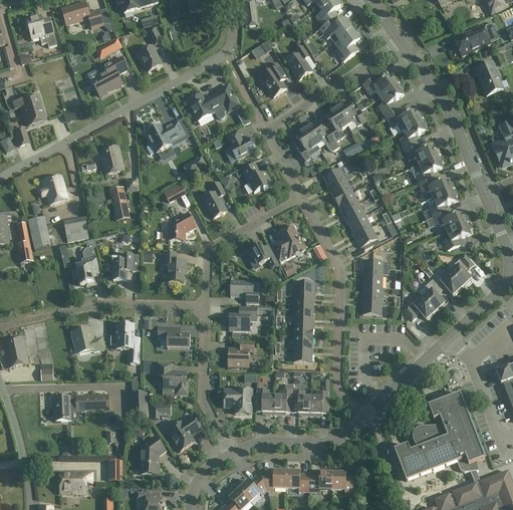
[(118,1),(120,0),(123,11),(140,7),(139,6),(158,0),(116,0),(118,1)]
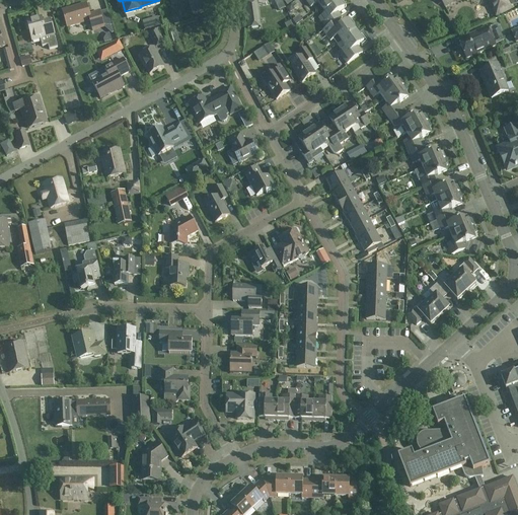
[(189,0),(193,11),(207,6),(205,0),(171,0),(171,1),(176,0),(189,0)]
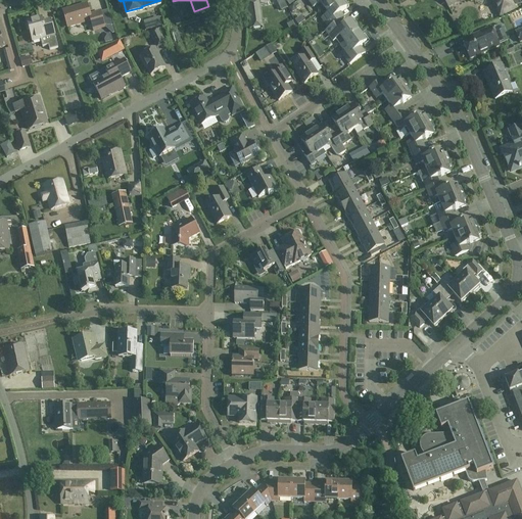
[(262,24),(257,0),(245,0),(249,26),(262,24)]
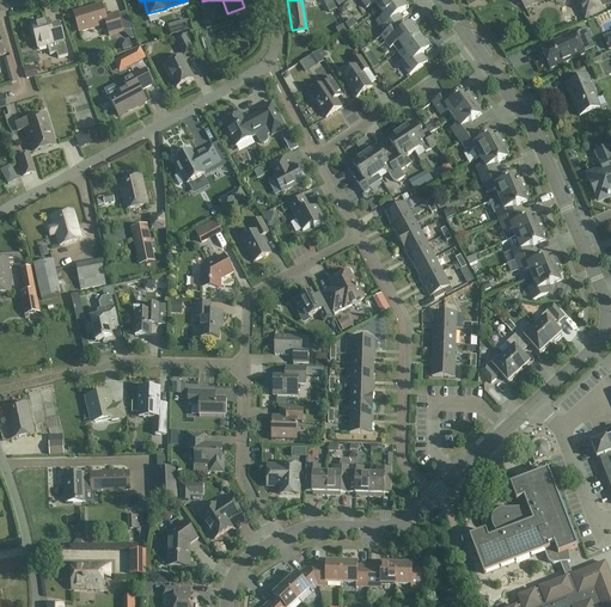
[(336,7),(333,0),(323,0),(328,10),(329,8),(330,11),(336,7)]
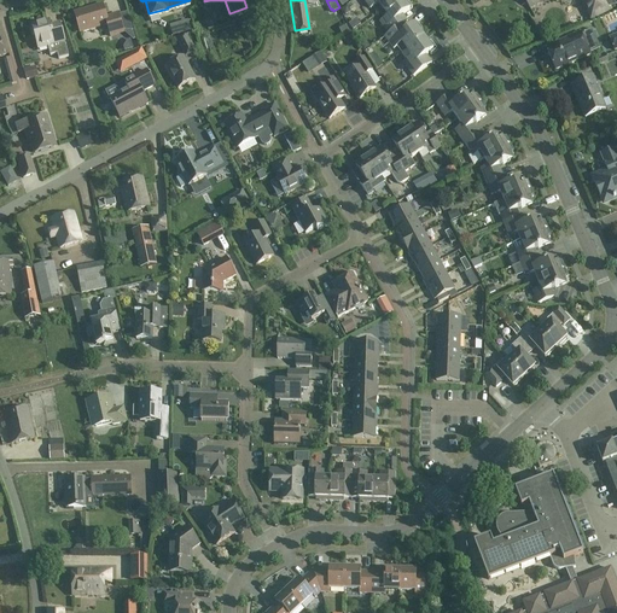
[(388,30),(401,21),(397,15),(412,4),(409,0),(388,0),(382,5),(388,12),(379,18),(388,30)]
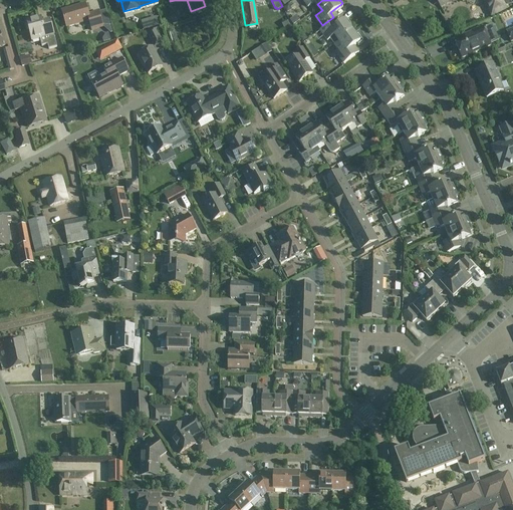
[(484,0),(490,13),(506,5),(506,4),(511,1),(510,0),(438,0),(440,3),(445,0),(484,0)]
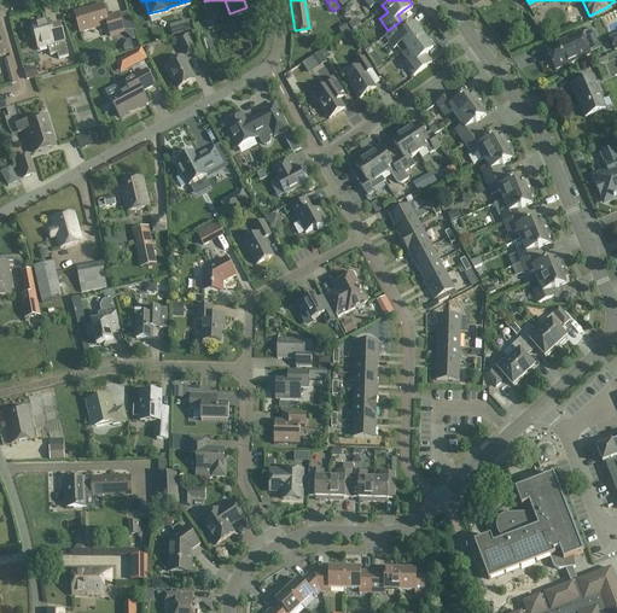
[(105,12),(102,1),(74,10),(80,28),(105,21),(109,34),(123,29),(126,39),(134,36),(126,9),(117,11),(117,9),(105,12)]
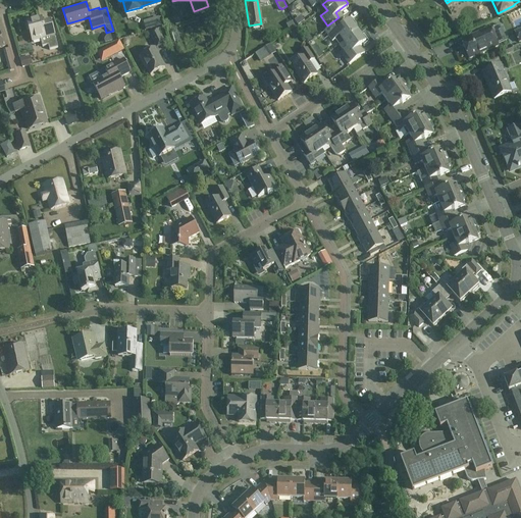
[(50,14),(43,16),(42,13),(28,17),(28,19),(25,20),(24,21),(25,27),(28,27),(30,27),(33,38),(41,36),(43,43),(48,42),(50,46),(58,44),(50,14)]
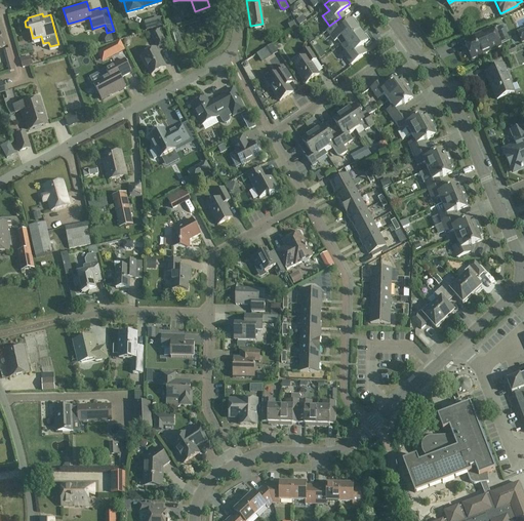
[(147,17),(149,27),(162,23),(159,13),(147,17)]
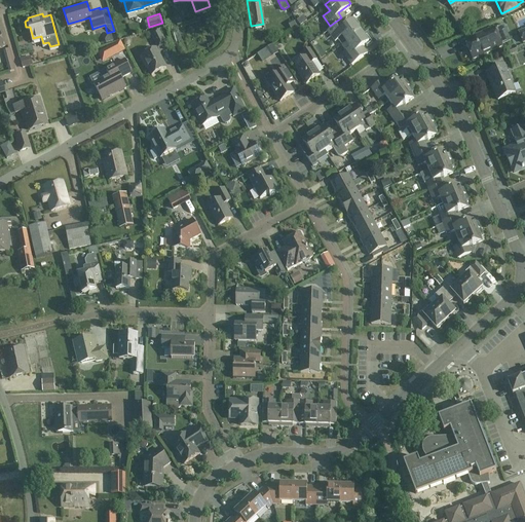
[(345,39),(361,29),(357,25),(359,22),(354,16),(342,25),(339,20),(342,17),(341,17),(330,26),(327,28),(334,38),(341,33),(345,39)]
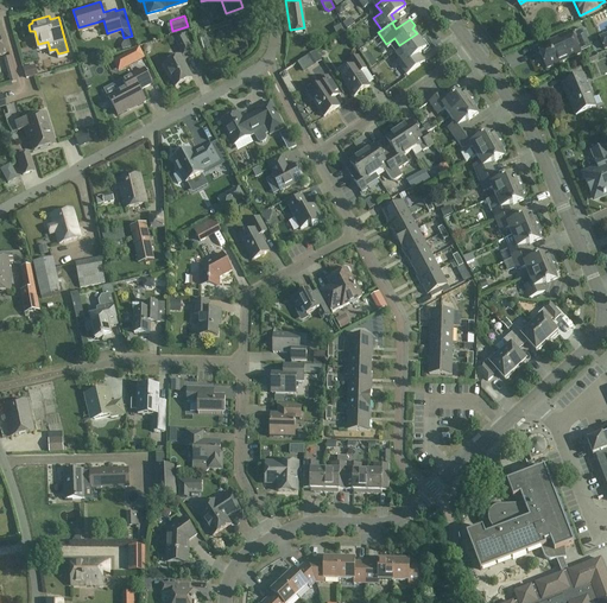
[(183,31),(172,36),(181,51),(191,46),(183,31)]
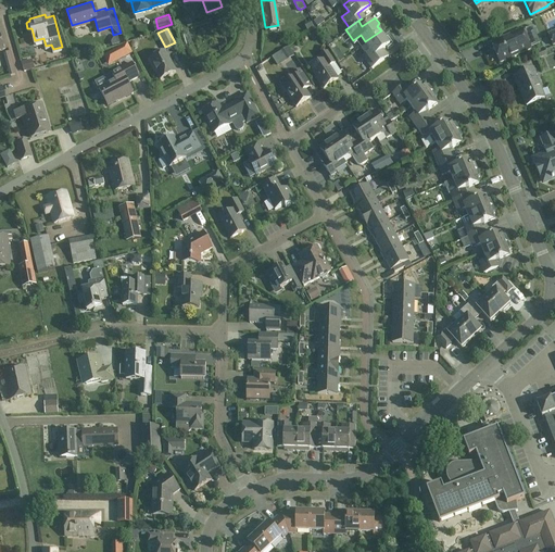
[(500,61),(521,51),(531,47),(522,28),(513,33),(491,42),(500,61)]
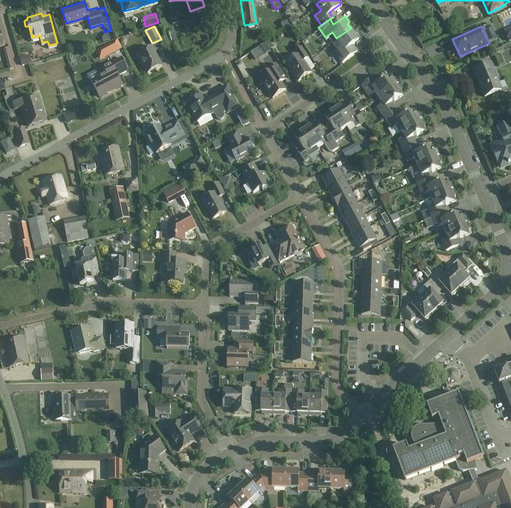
[(351,28),(336,38),(340,44),(333,49),(341,60),(353,51),(348,45),(355,41),(356,42),(361,38),(356,31),(353,32),(351,28)]
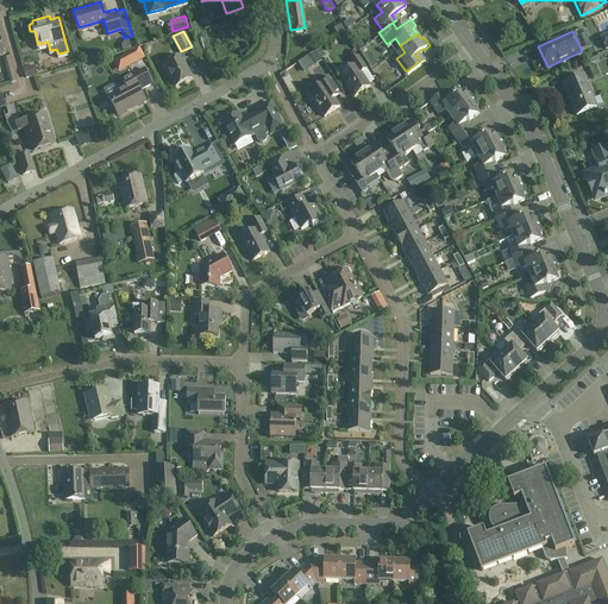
[(589,45),(600,41),(597,35),(587,38),(589,45)]
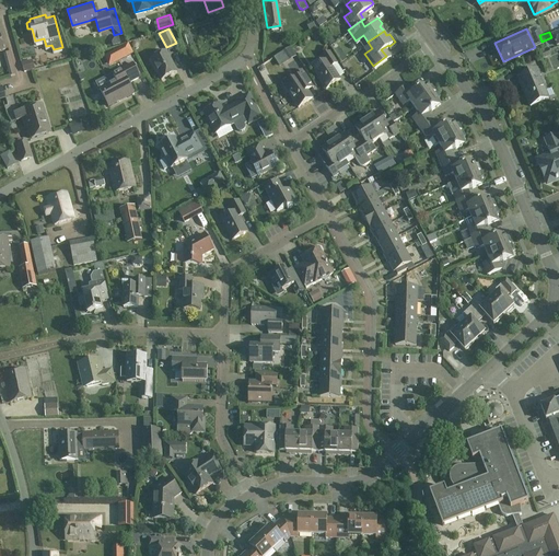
[(25,48),(33,45),(31,37),(23,41),(25,48)]
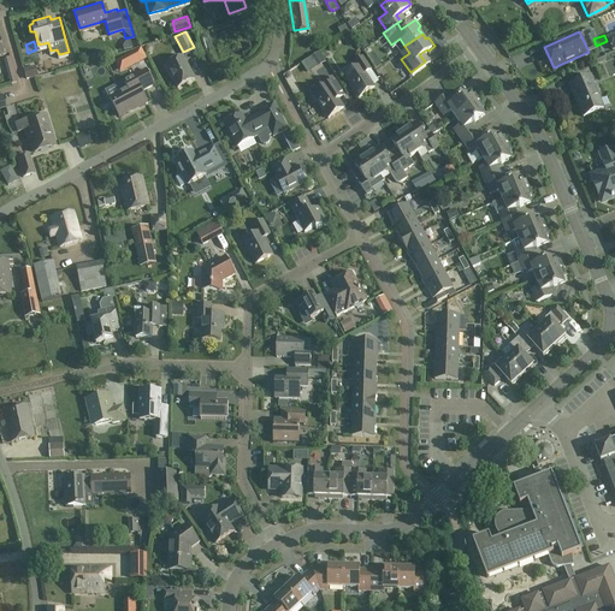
[(16,78),(9,53),(3,55),(9,79),(16,78)]
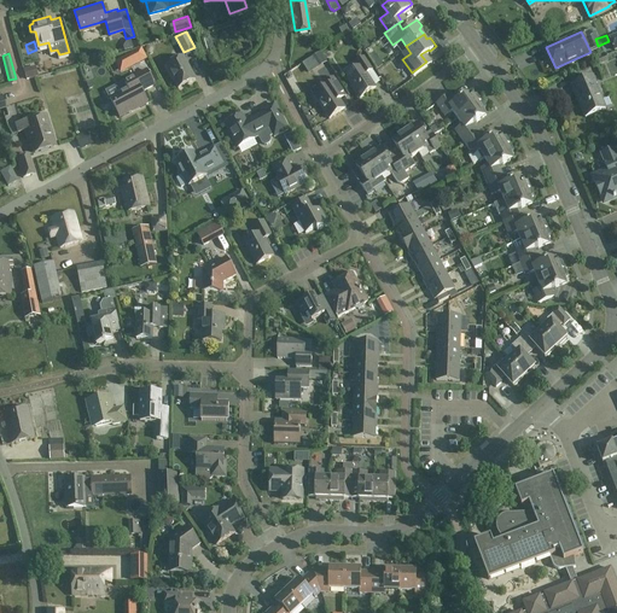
[(176,85),(195,75),(182,53),(166,62),(176,85)]
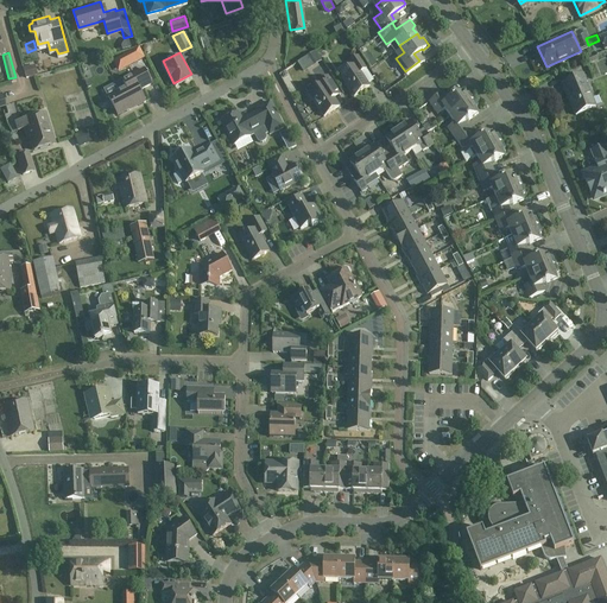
[(368,82),(359,69),(365,64),(358,52),(349,58),(352,63),(339,71),(353,93),(368,82)]
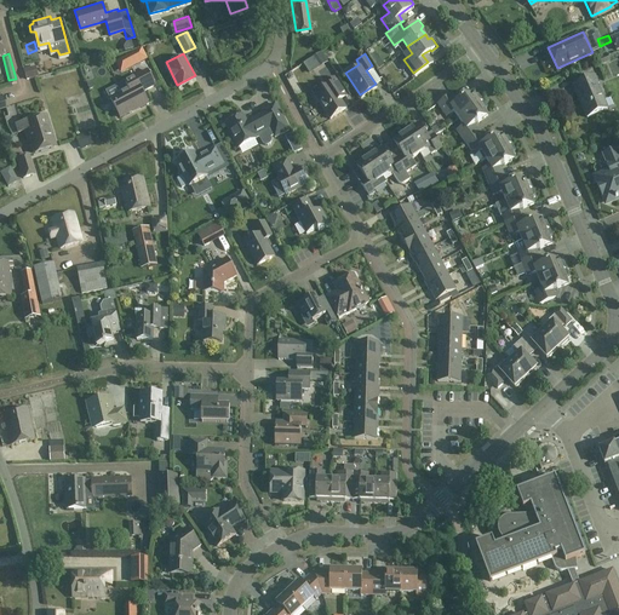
[(23,65),(24,75),(36,73),(34,63),(23,65)]
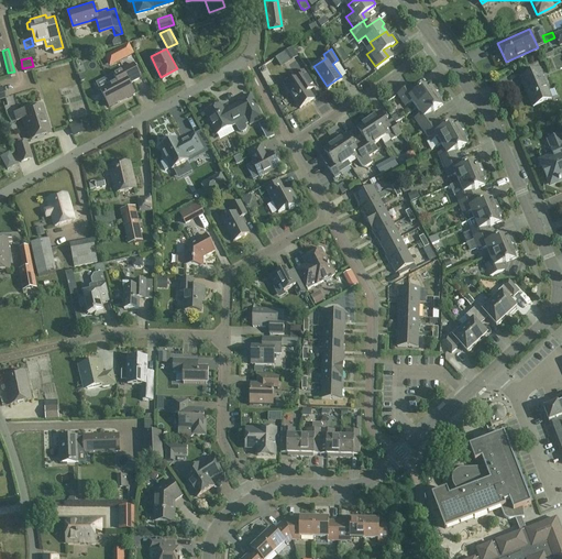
[(134,91),(129,81),(141,75),(132,59),(112,70),(116,78),(99,87),(108,103),(125,94),(128,95),(134,91)]
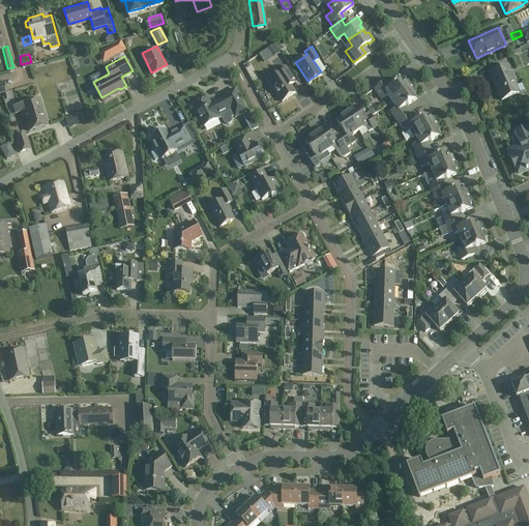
[(496,85),(500,97),(518,90),(509,69),(507,62),(489,69),(494,82),(493,83),(495,86),(496,85)]
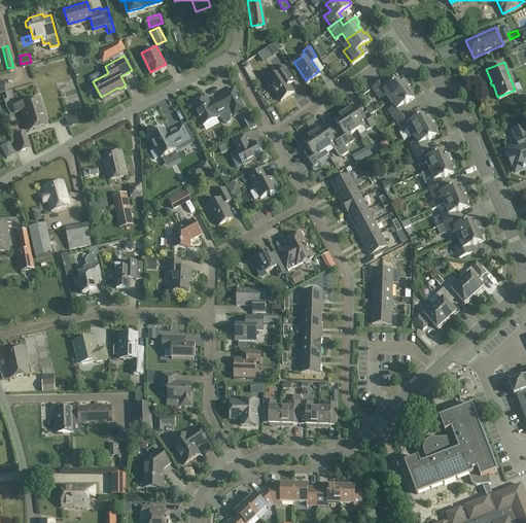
[(293,89),(285,76),(290,73),(283,63),(276,68),(278,70),(267,77),(280,98),(293,89)]
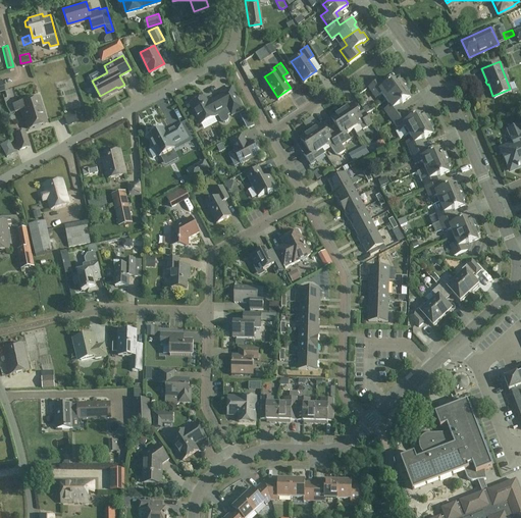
[(374,94),(381,91),(385,97),(405,83),(401,76),(397,76),(396,74),(384,83),(379,75),(367,85),(374,94)]
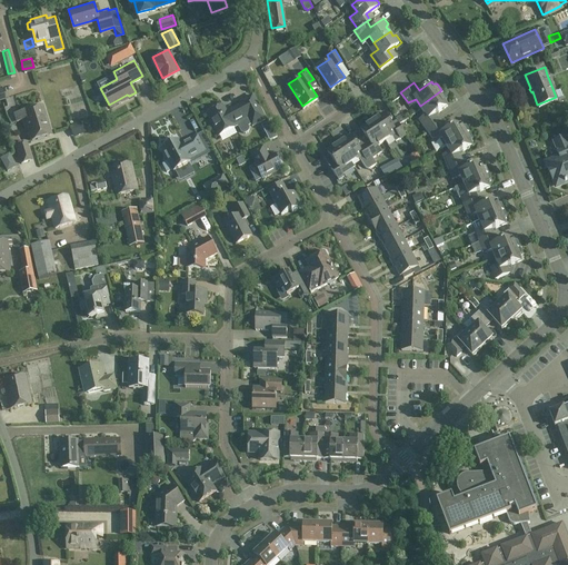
[(419,118),(426,128),(439,119),(434,111),(447,102),(445,100),(446,96),(441,90),(420,106),(425,111),(419,118)]
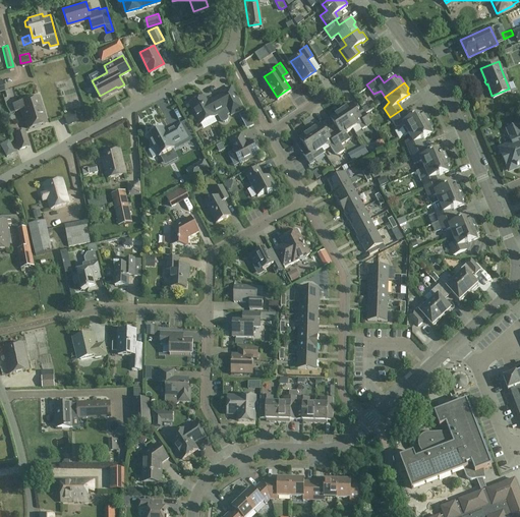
[(199,121),(214,113),(217,112),(220,117),(220,118),(221,118),(223,119),(224,119),(225,118),(226,117),(227,116),(227,115),(227,114),(227,112),(230,111),(231,112),(242,106),(231,84),(219,91),(220,92),(207,100),(203,94),(188,102),(199,121)]
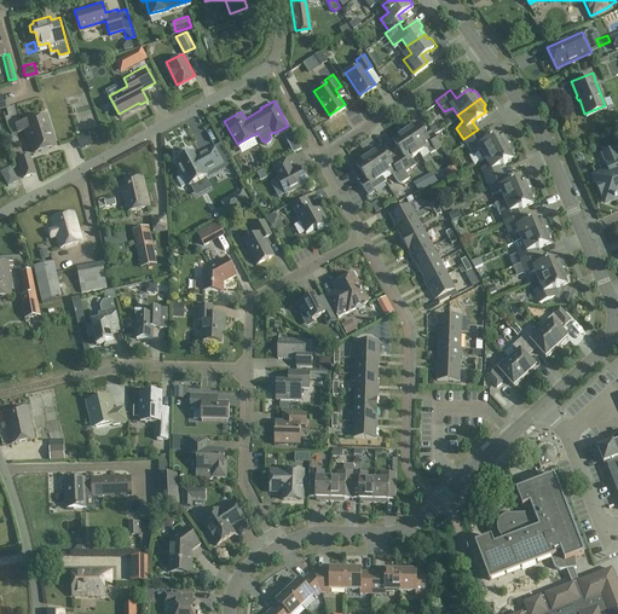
[(15,121),(17,128),(23,127),(30,150),(55,143),(45,111),(15,121)]
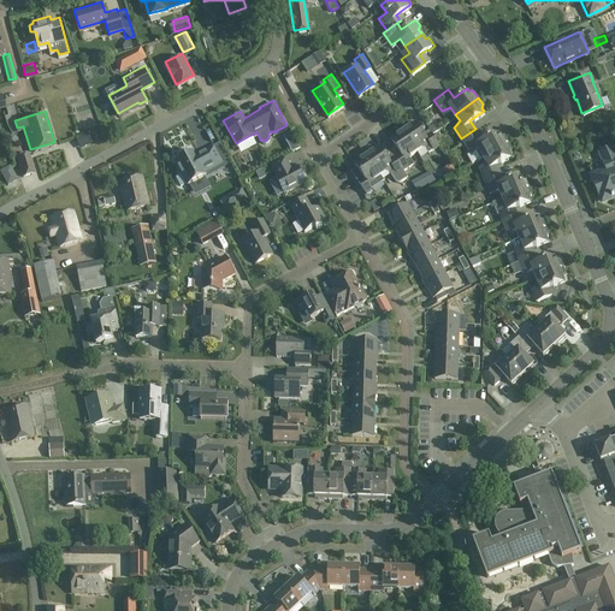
[(402,128),(415,148),(423,143),(426,149),(431,147),(432,147),(438,143),(430,130),(424,134),(414,119),(402,128)]
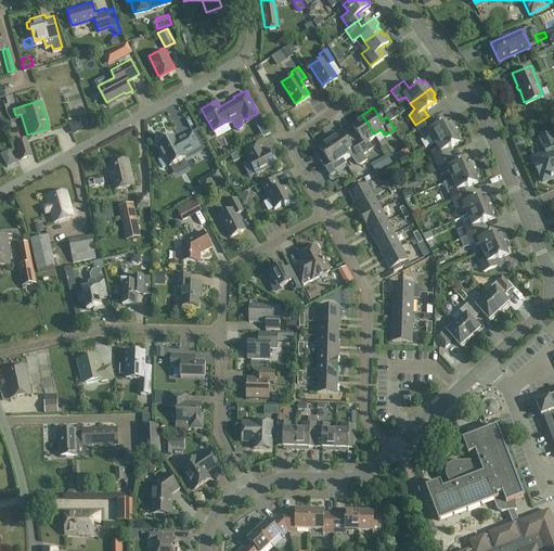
[(374,133),(362,115),(350,123),(359,136),(355,139),(362,151),(372,144),(368,138),(374,133)]
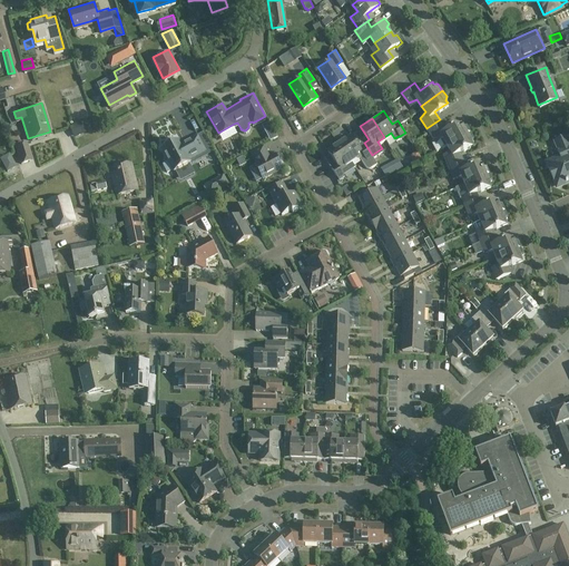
[(261,124),(268,138),(276,134),(268,119),(261,124)]
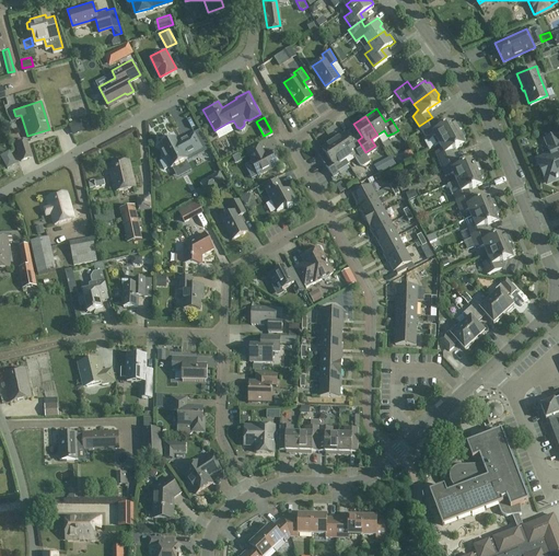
[(452,117),(438,125),(432,117),(419,126),(427,136),(429,135),(433,142),(438,140),(461,127),(457,120),(453,119),(452,117)]
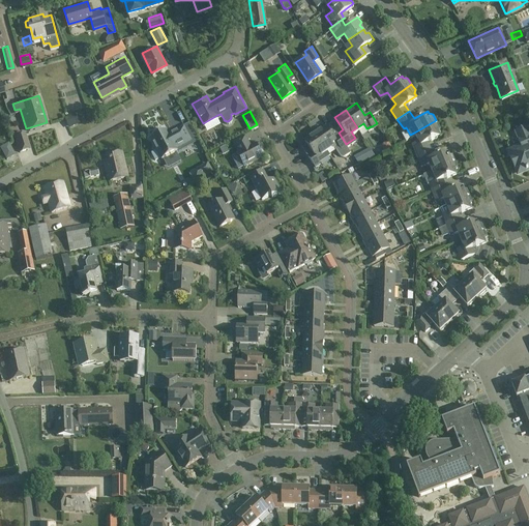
[(412,144),(416,154),(431,148),(427,140),(439,133),(438,130),(439,126),(436,120),(414,133),(417,139),(412,144)]
